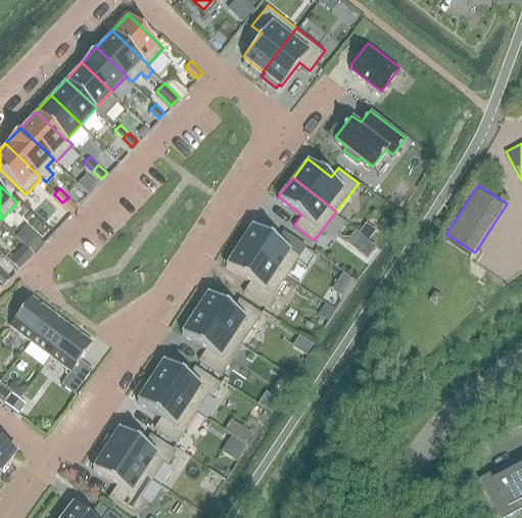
[(77,205),(68,197),(62,202),(72,210),(77,205)]
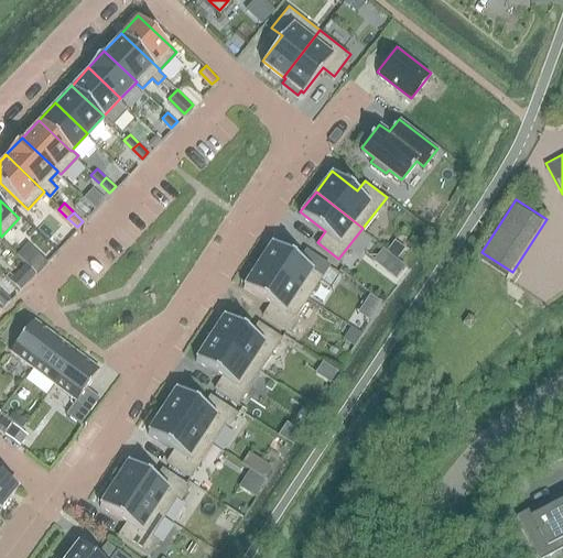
[(258,262),(307,295),(329,263),(306,248),(299,259),(272,241),(258,262)]
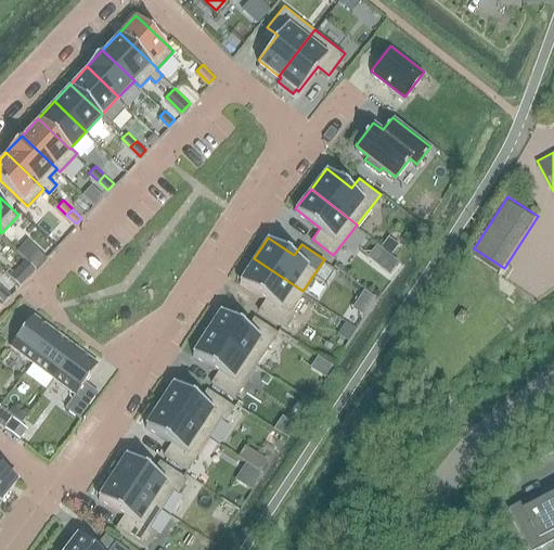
[(37,246),(26,257),(27,258),(36,266),(36,265),(47,255),(37,246)]
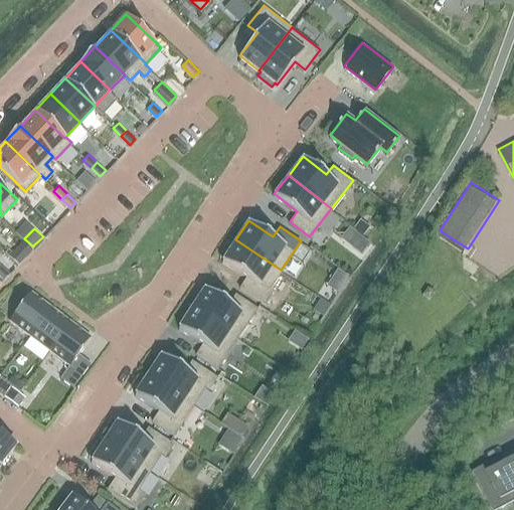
[(361,235),(352,246),(361,253),(370,242),(361,235)]
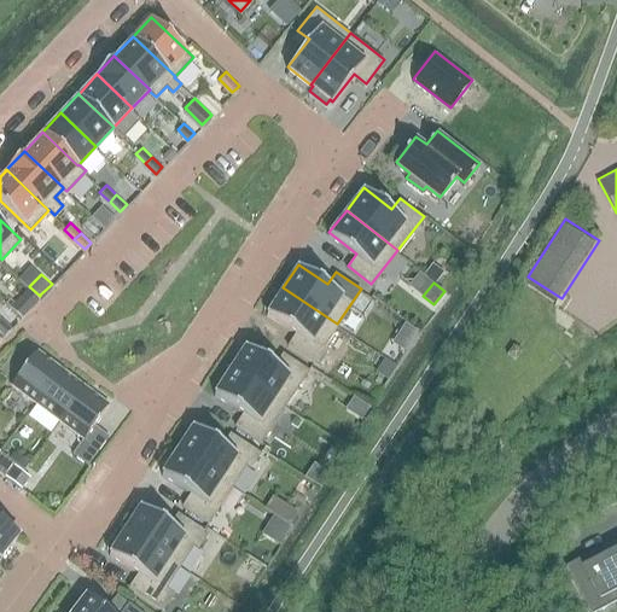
[(13,306),(22,314),(40,296),(30,287),(13,306)]
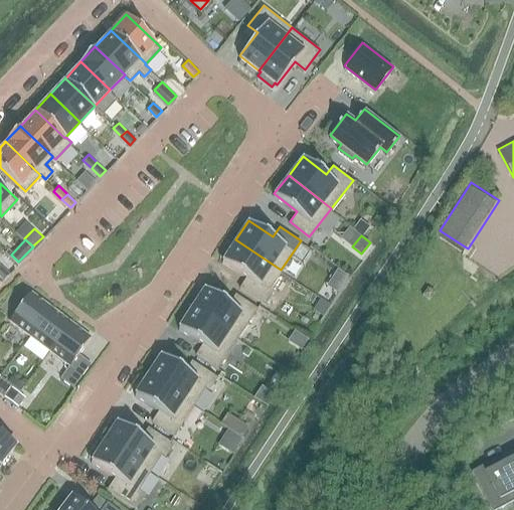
[(281,270),(235,239),(234,241),(230,239),(219,255),(223,258),(222,260),(246,276),(240,286),(265,302),(273,291),(269,289),(281,270)]
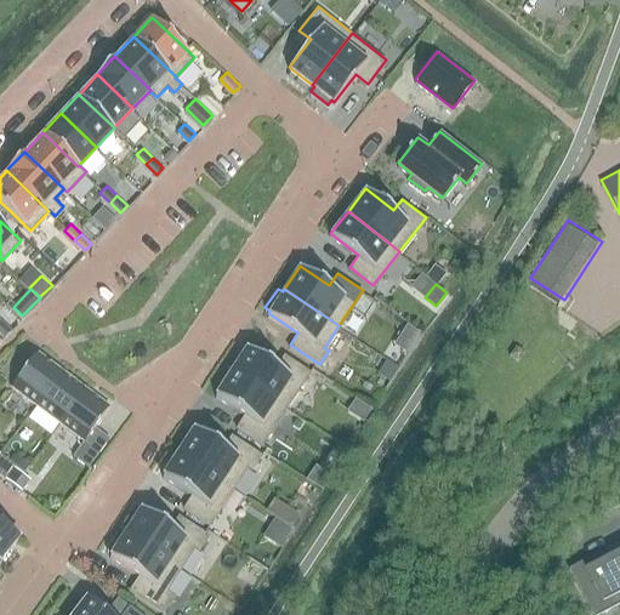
[(1,318),(0,318),(0,330),(5,335),(12,328),(1,318)]
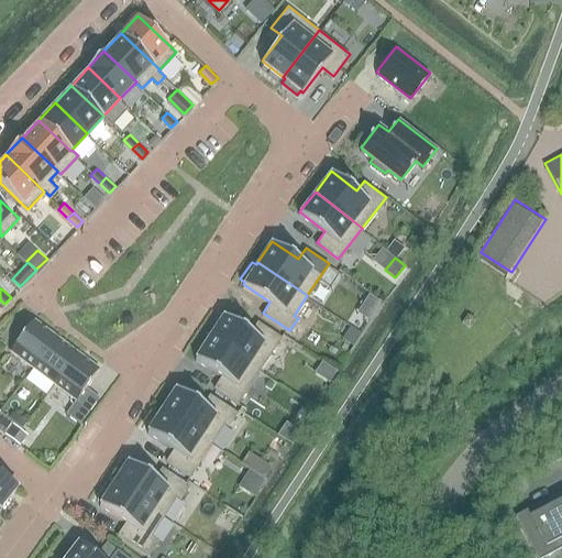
[(469,313),(463,320),(470,325),(475,318),(469,313)]
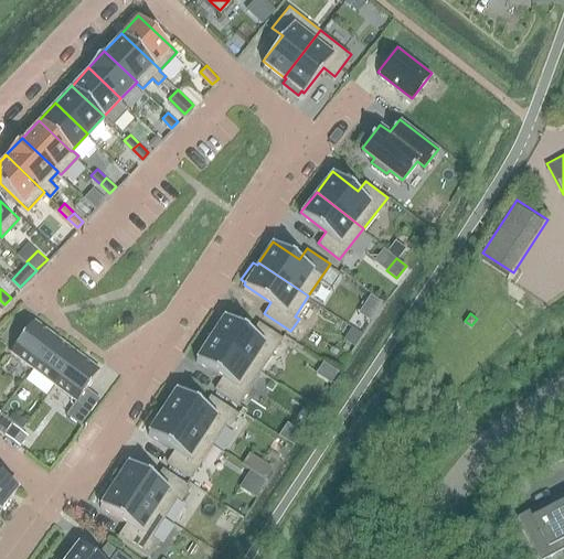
[(211,334),(210,336),(261,369),(282,336),(258,321),(251,332),(224,314),(222,316),(217,314),(206,331),(211,334)]
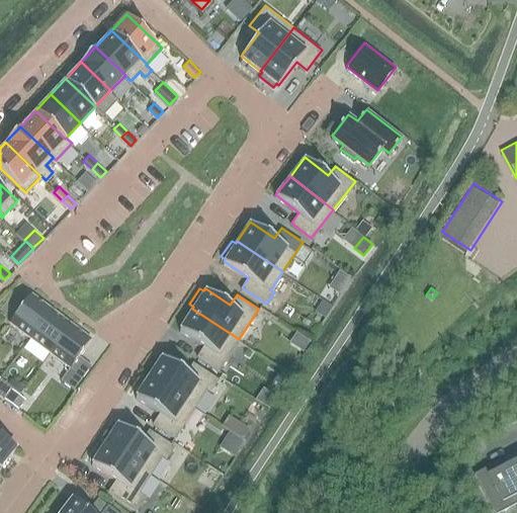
[(52,307),(31,291),(10,320),(30,335),(52,307)]
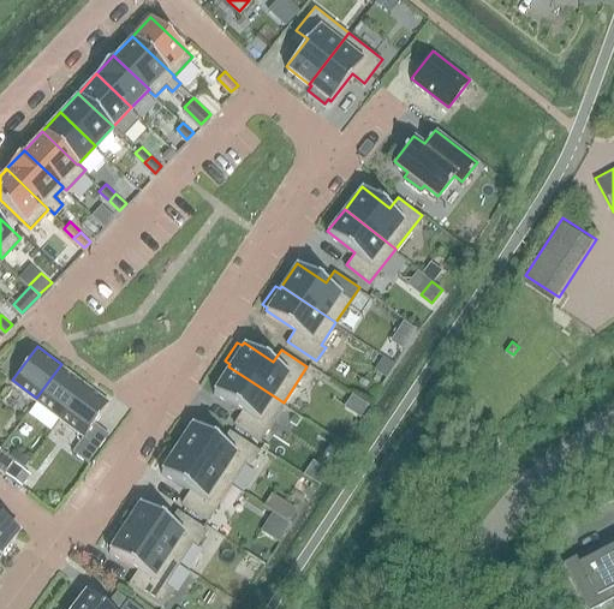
[(61,364),(36,398),(59,416),(84,382),(61,364)]
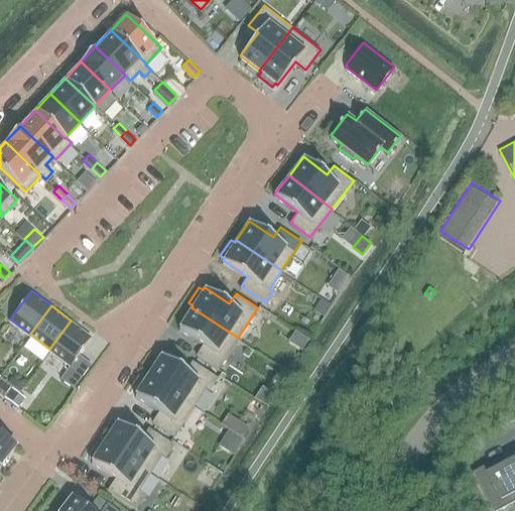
[(218,367),(238,338),(191,307),(178,327),(204,343),(197,353),(218,367)]
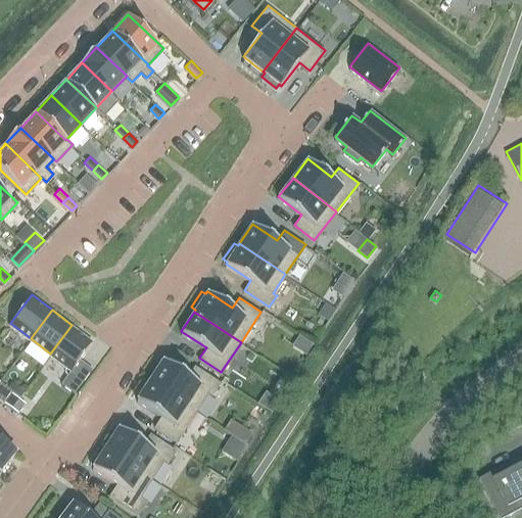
[(93,340),(72,325),(50,354),(70,369),(61,381),(75,391),(92,367),(80,358),(93,340)]
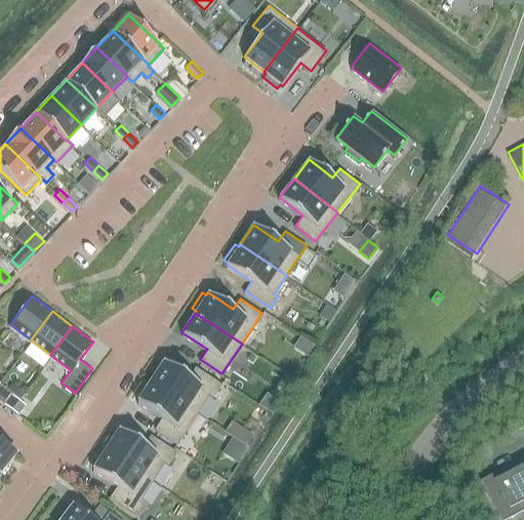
[(164,360),(151,381),(197,411),(209,392),(213,394),(220,383),(196,366),(189,376),(164,360)]
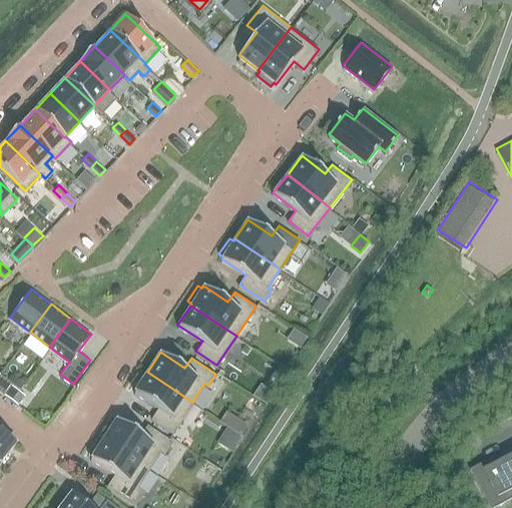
[(173,431),(192,402),(147,372),(134,392),(158,408),(152,418),(173,431)]
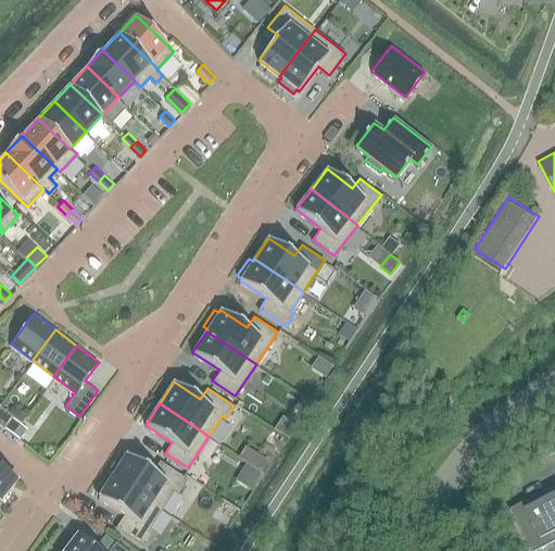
[(12,431),(20,422),(13,416),(5,426),(12,431)]
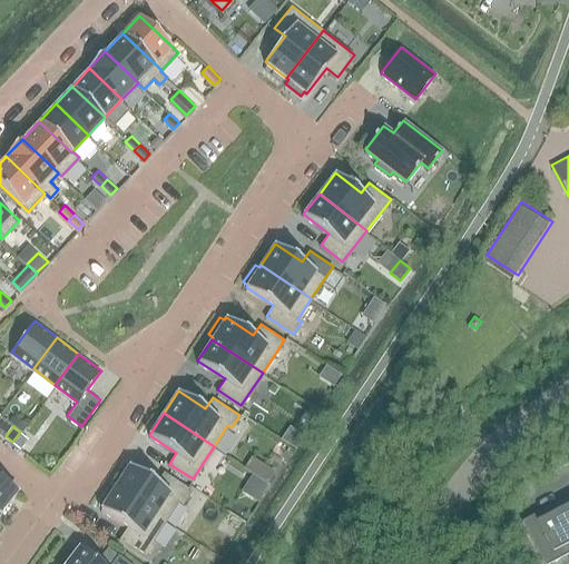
[(27,437),(20,432),(12,442),(19,447),(27,437)]
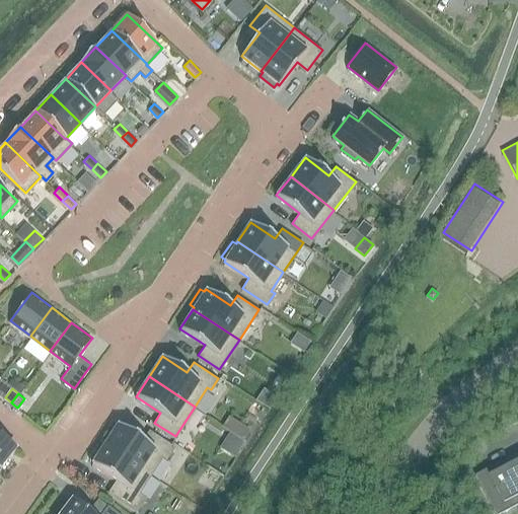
[(517,411),(500,420),(504,428),(517,421),(517,411)]
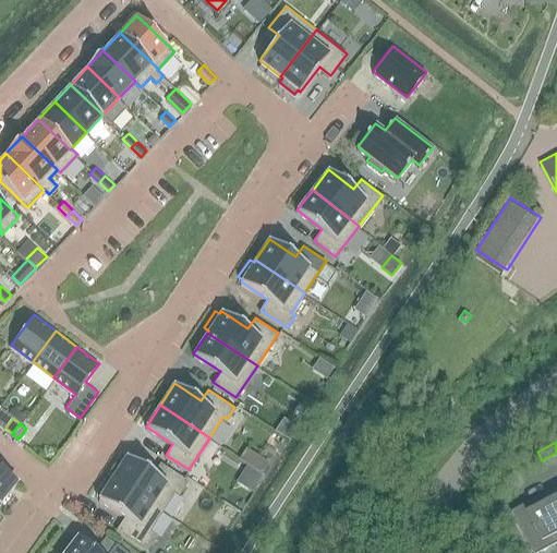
[(258,455),(251,465),(262,473),(269,463),(258,455)]
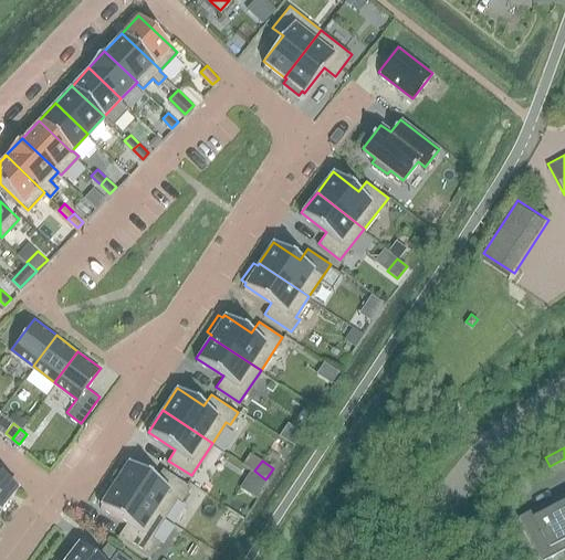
[(115,482),(114,483),(165,516),(178,495),(181,497),(190,485),(163,467),(155,479),(128,462),(126,465),(122,462),(111,478),(115,482)]
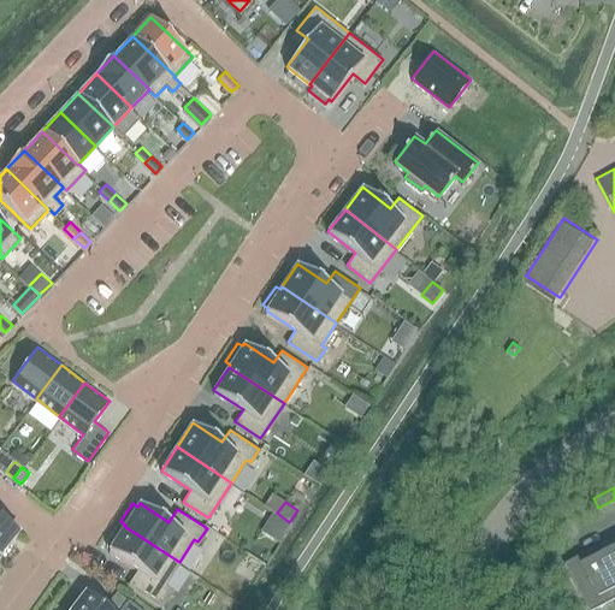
[(0,551),(1,552),(18,532),(0,515),(0,551)]
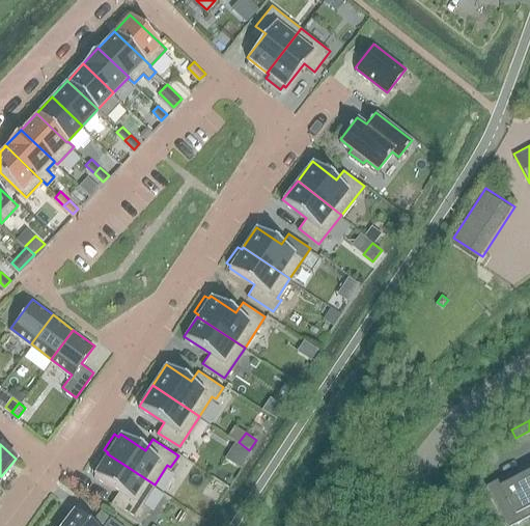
[(93,474),(119,491),(111,503),(139,522),(148,508),(142,503),(155,485),(107,453),(106,455),(102,453),(91,469),(95,471),(93,474)]
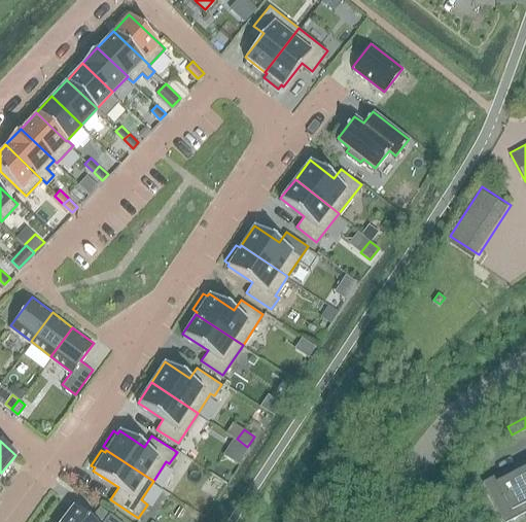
[(511,464),(485,479),(486,481),(501,473),(504,480),(516,474),(511,464)]
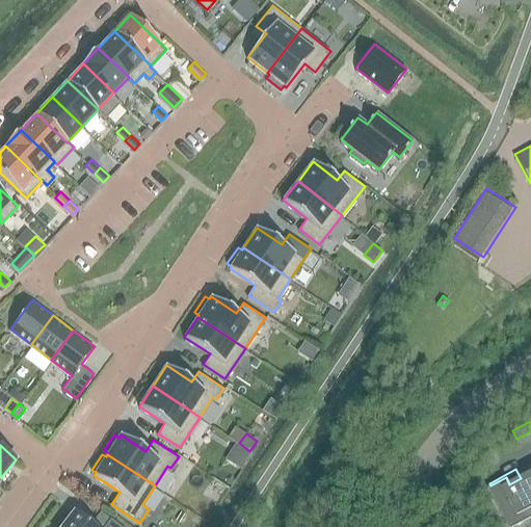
[(509,526),(511,525),(510,523),(526,515),(523,508),(530,504),(530,472),(521,478),(509,484),(506,477),(490,485),(489,483),(486,484),(509,526)]
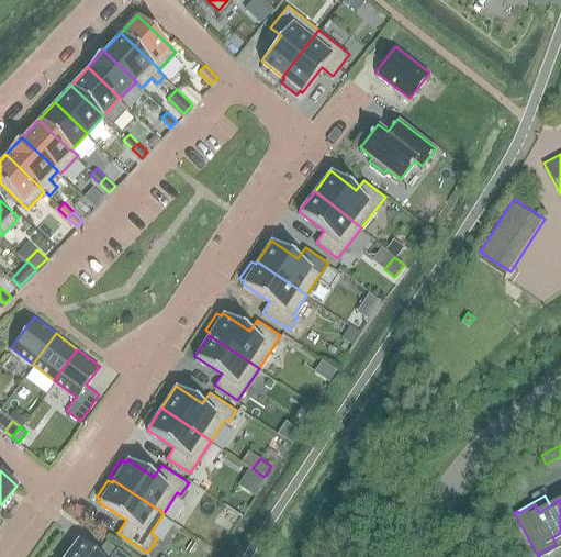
[(539,553),(540,555),(560,544),(560,533),(552,537),(556,544),(539,553)]
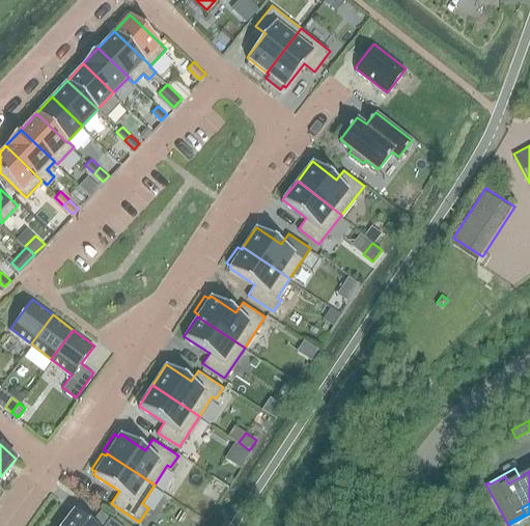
[(74,509),(60,525),(122,525),(111,516),(103,525),(95,525),(90,522),(74,509)]
